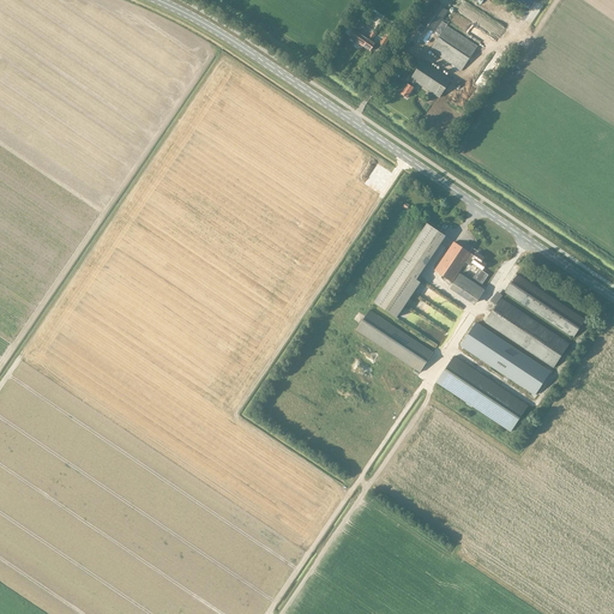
[(434,2),(420,23),(439,36),(446,25),(441,22),(449,12),(434,2)]
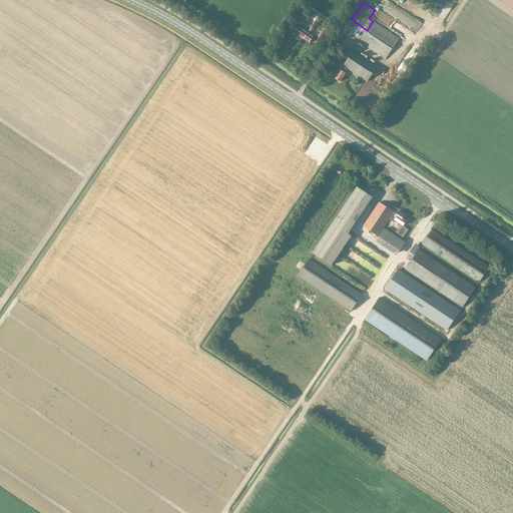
[(413,33),(418,23),(405,17),(403,22),(409,25),(408,29),(411,30),(411,31),(413,33)]
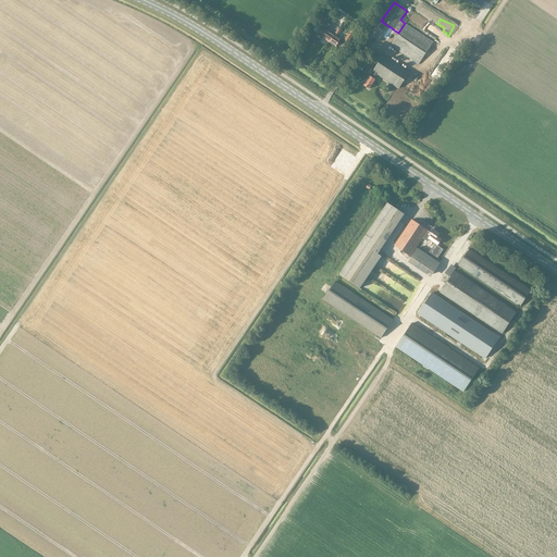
[(339,22),(333,20),(330,28),(333,29),(335,25),(338,26),(339,22)]
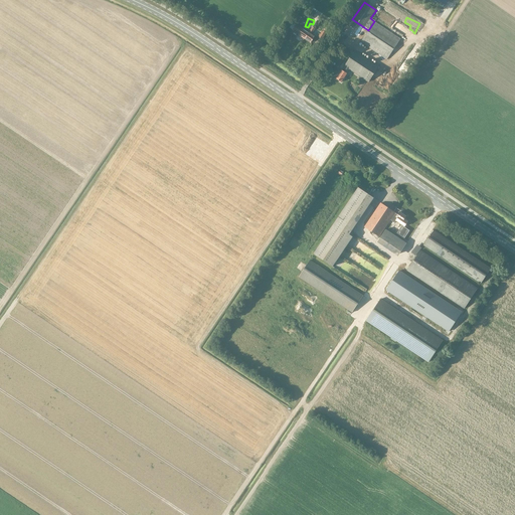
[(292,31),(299,35),(303,28),(299,26),(303,20),(300,19),(296,25),(293,23),(290,28),(293,30),(292,31)]
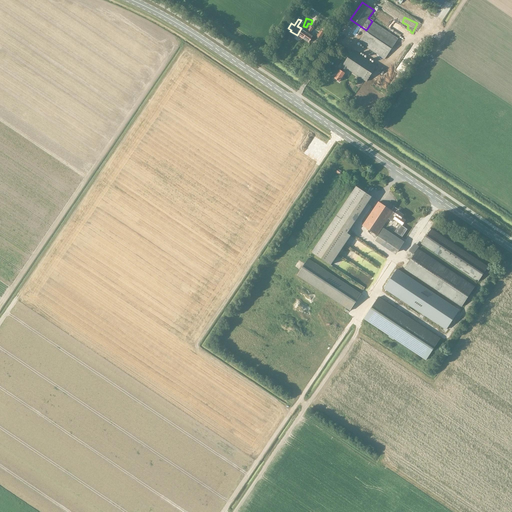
[(385,59),(398,38),(372,21),(366,30),(358,42),(385,59)]
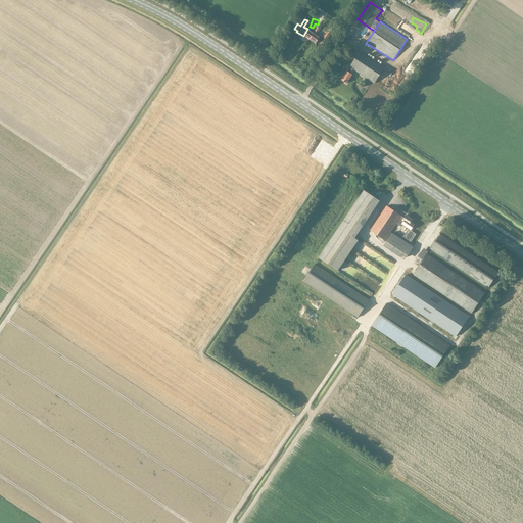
[(310,40),(316,44),(320,37),(316,35),(320,29),(317,28),(314,33),(310,40)]
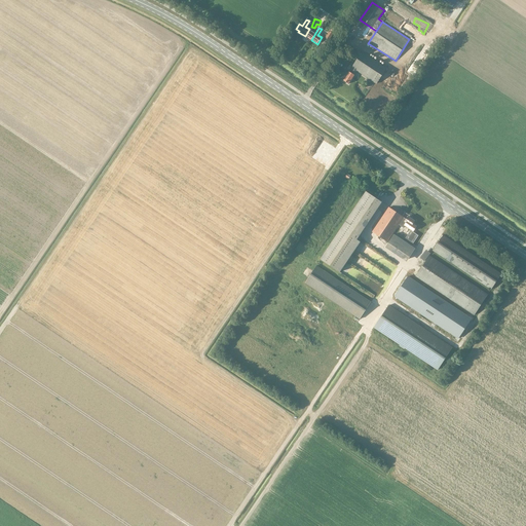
[(315,33),(309,29),(305,36),(311,40),(315,33)]
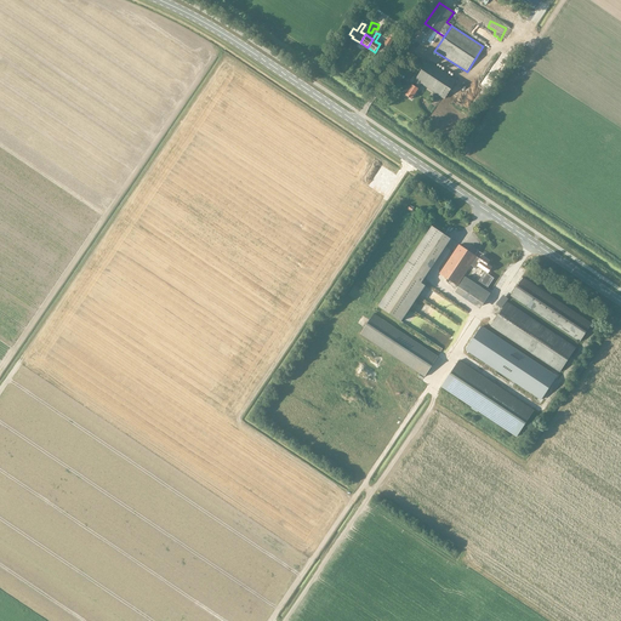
[(444,100),(457,80),(428,61),(415,80),(416,81),(414,86),(412,85),(405,96),(411,100),(419,89),(417,89),(421,84),(444,100)]
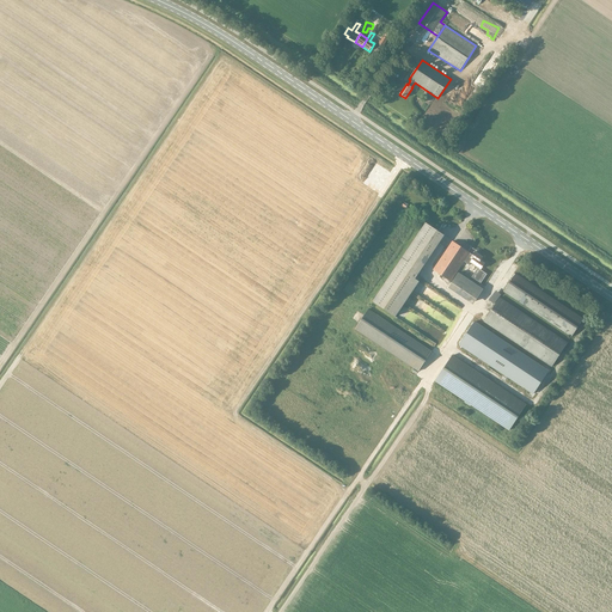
[(395,317),(418,282),(412,277),(442,234),(426,224),(373,303),(395,317)]
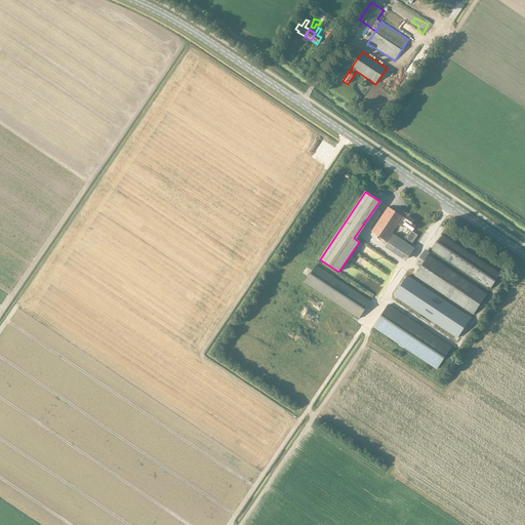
[(405,219),(401,216),(388,207),(371,231),(387,241),(398,225),(402,228),(404,226),(410,230),(404,238),(412,243),(418,235),(412,231),(415,226),(412,224),(414,220),(407,216),(405,219)]
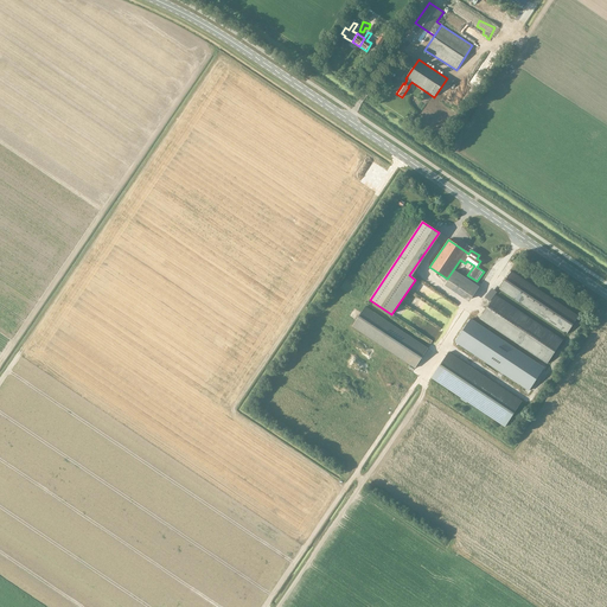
[(454,270),(447,282),(471,299),(479,287),(454,270)]
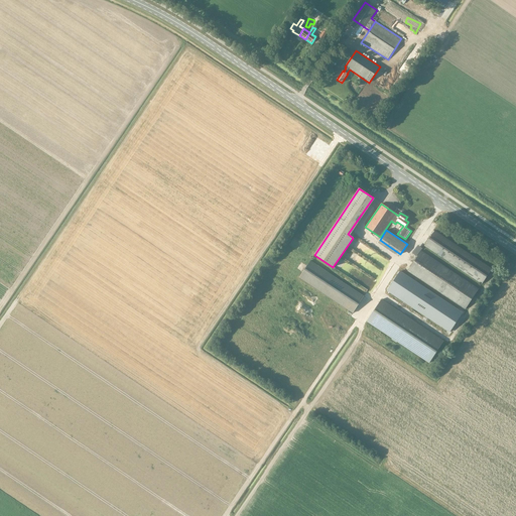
[(434,231),(424,246),(482,284),(492,269),(434,231)]
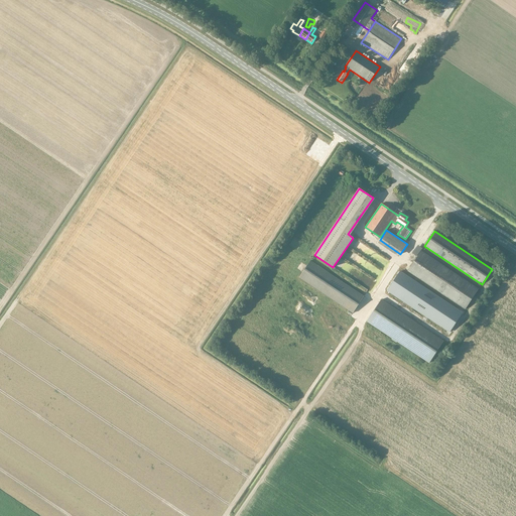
[(294,239),(291,246),(297,249),(300,242),(294,239)]
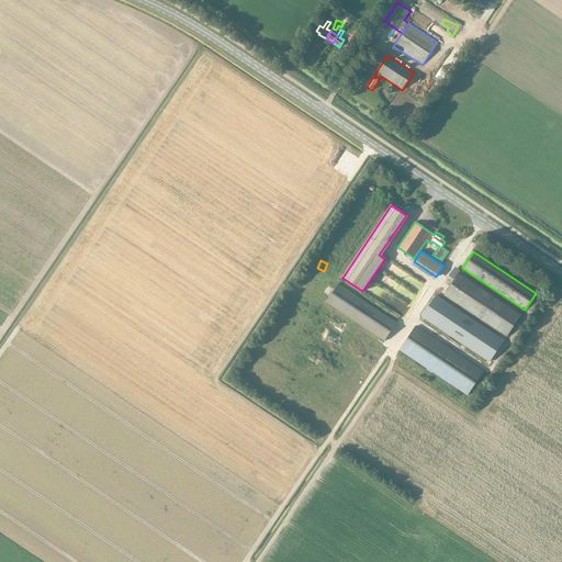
[(450,272),(454,274),(459,267),(454,265),(450,272)]
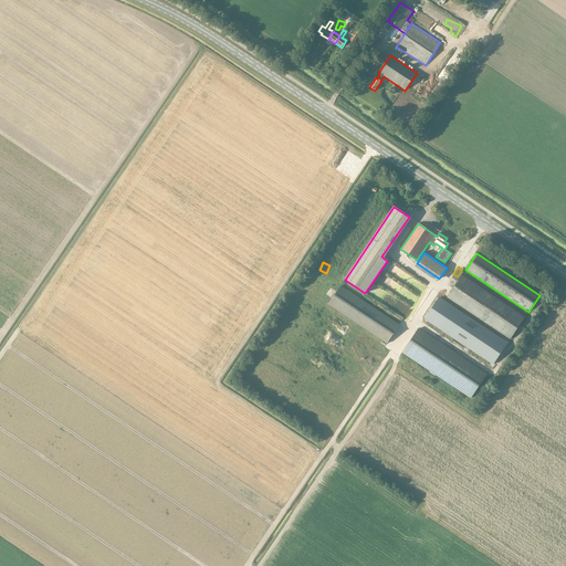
[(510,339),(525,317),(462,275),(448,297),(510,339)]
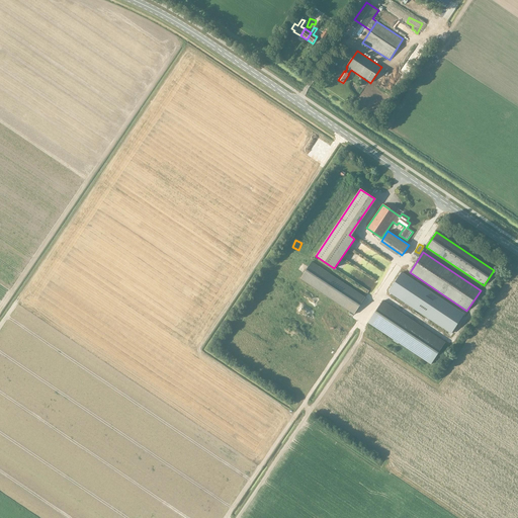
[(354,315),(365,297),(312,262),(300,279),(354,315)]
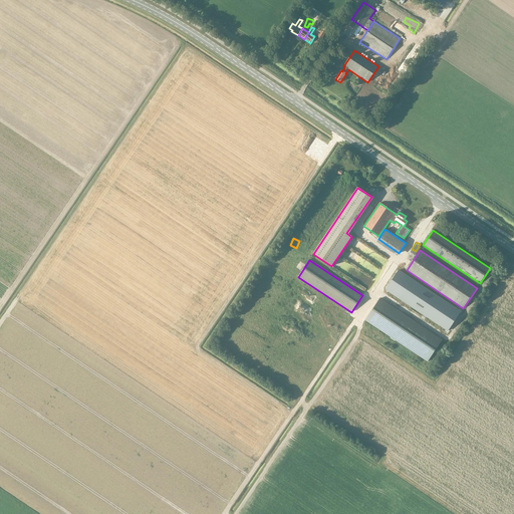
[(399,271),(386,290),(448,331),(461,312),(399,271)]
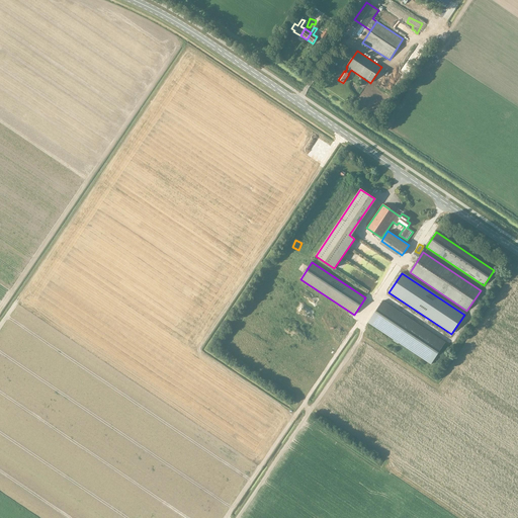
[(368,323),(431,364),(445,343),(382,300),(368,323)]
